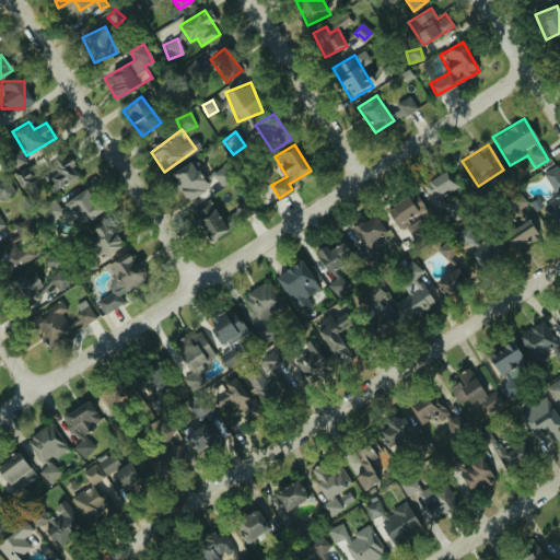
[(10,152),(11,166),(24,164),(22,150),(10,152)]
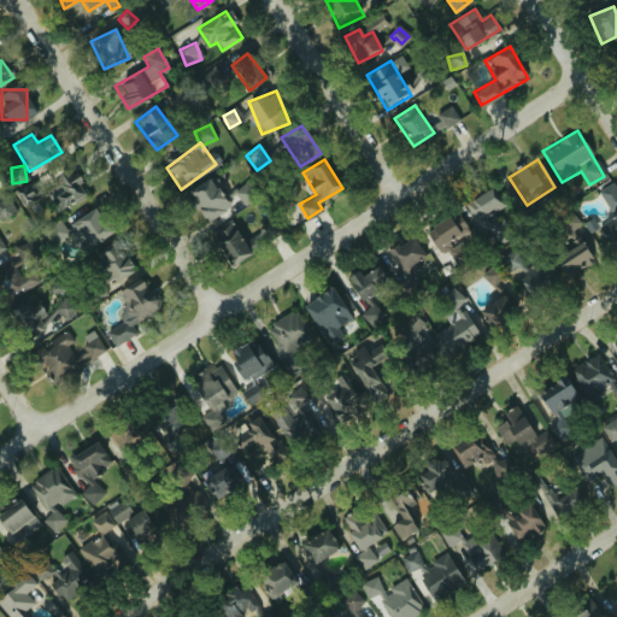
[(88,194),(76,174),(50,189),(45,181),(36,186),(53,215),(88,194)]
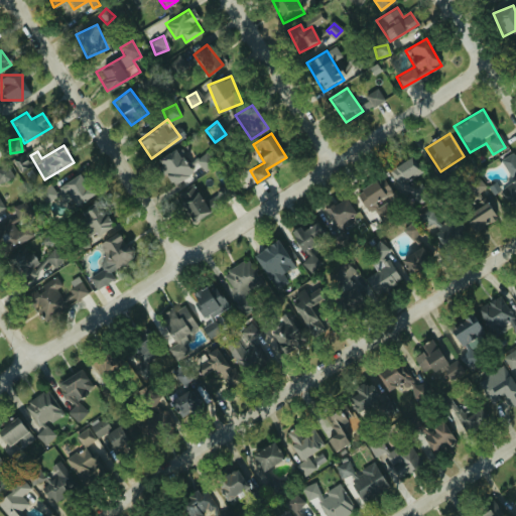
[(159,159),(170,184),(190,175),(179,150),(159,159)]
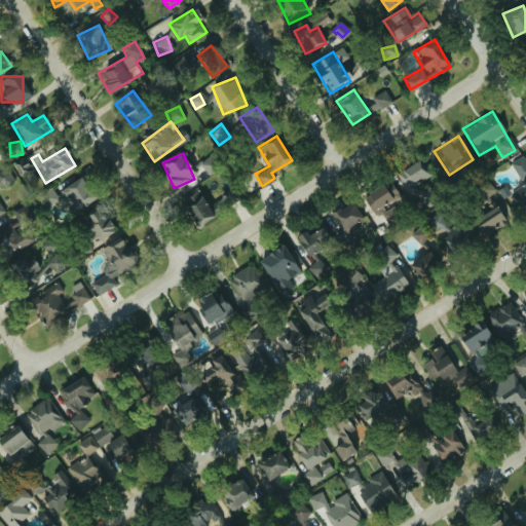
[(525,203),(525,162),(521,155),(509,163),(522,183),(513,190),(523,205),(525,203)]
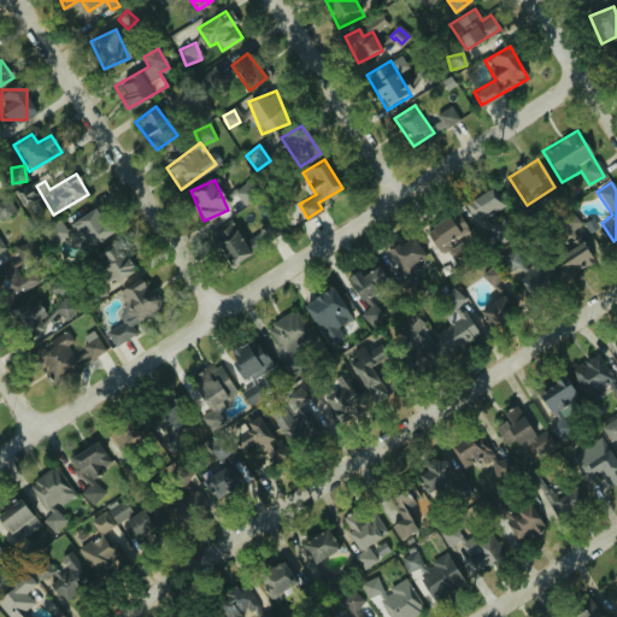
[(36,197),(28,186),(18,193),(27,204),(36,197)]
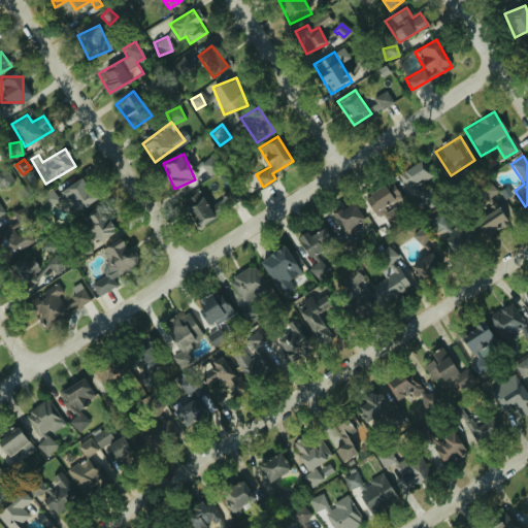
[(196,163),(191,164),(192,173),(212,170),(211,160),(196,162),(196,163)]
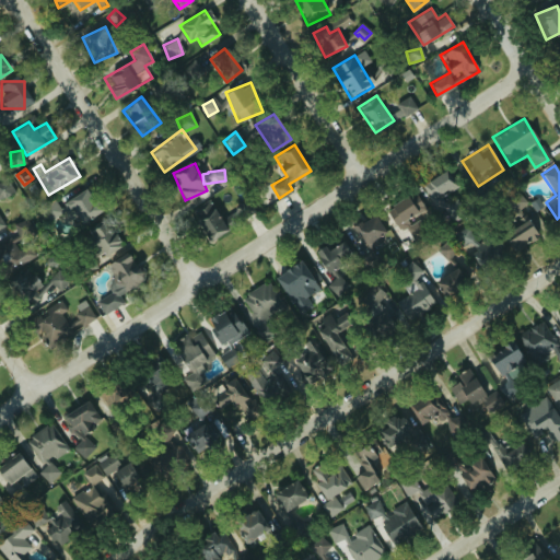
[(448,171),(426,182),(444,223),(468,212),(448,171)]
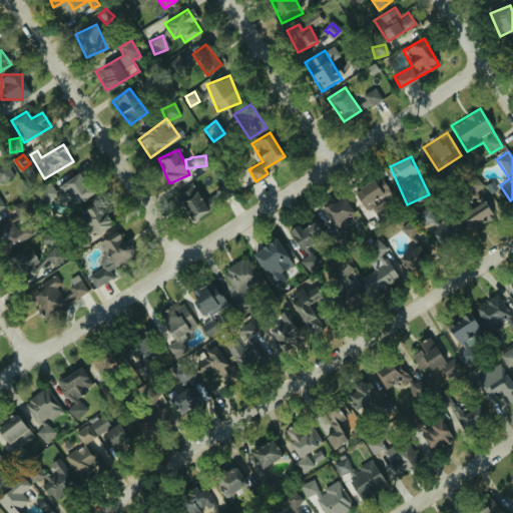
[(0,209),(5,207),(0,196),(0,182),(12,177),(5,163),(0,165),(0,209)]
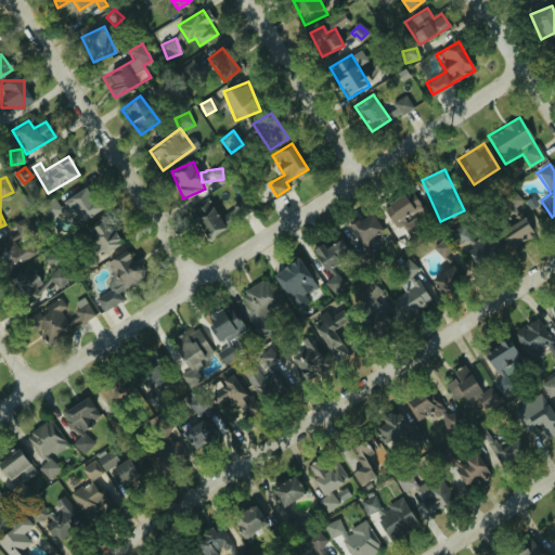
[(100,210),(82,183),(59,199),(66,210),(71,207),(81,222),(100,210)]
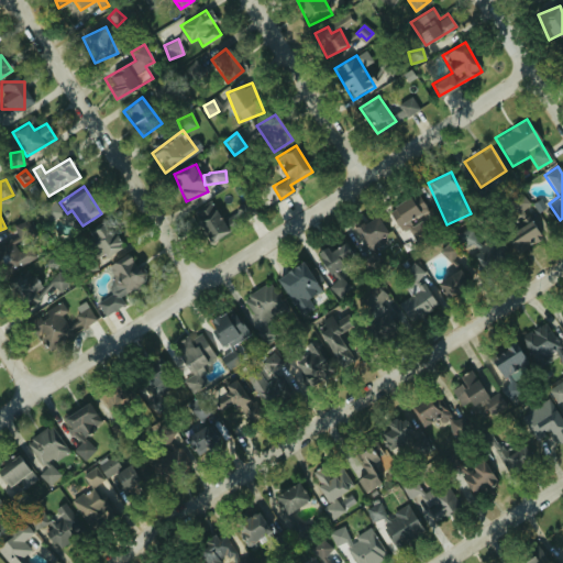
[(428,210),(417,192),(387,211),(409,244),(428,232),(418,217),(428,210)]
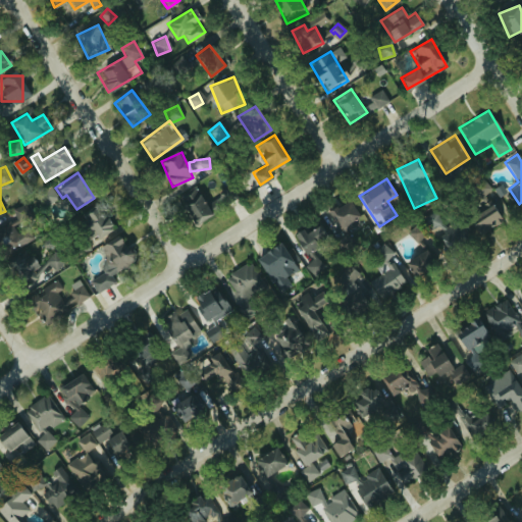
[(59,203),(50,184),(35,192),(44,211),(59,203)]
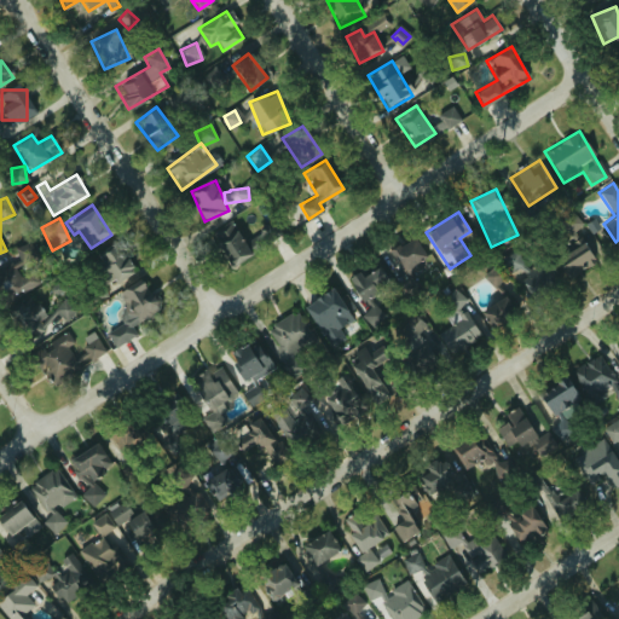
[(229,266),(249,256),(233,223),(212,232),(229,266)]
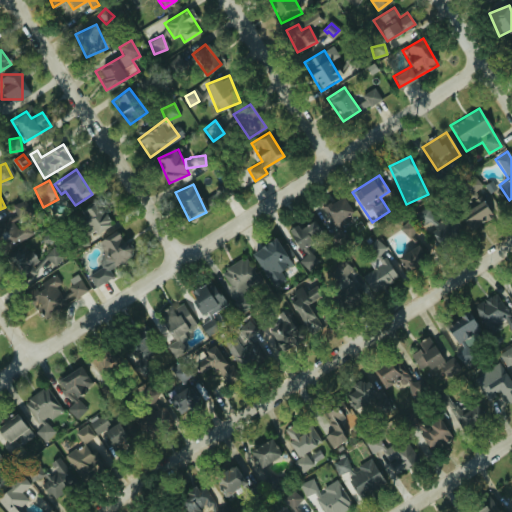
[(353,214),(342,196),(322,208),(334,227),(353,214)]
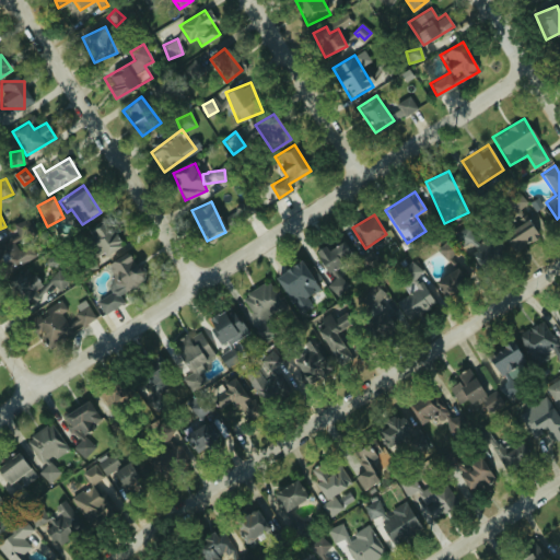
[(514,253),(538,236),(526,220),(503,236),(514,253)]
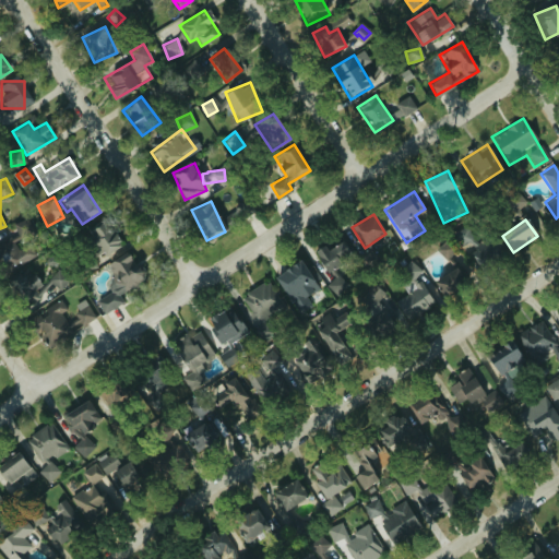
[(80,241),(100,260),(118,241),(97,222),(80,241)]
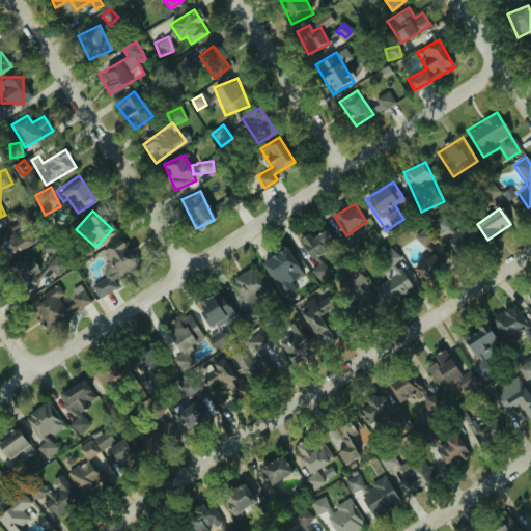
[(447,227),(444,217),(432,221),(436,231),(447,227)]
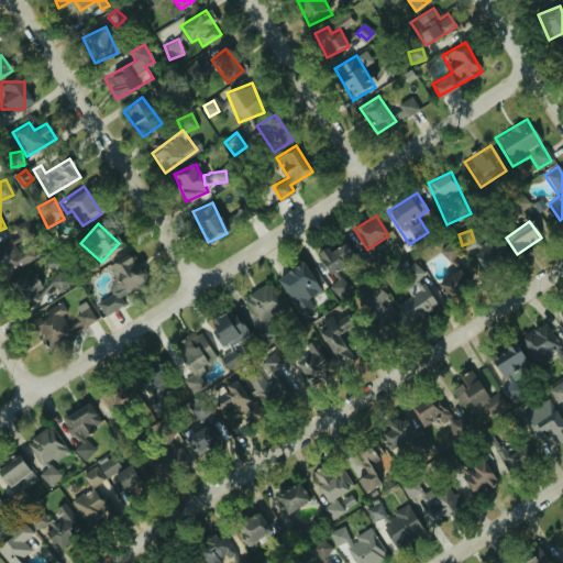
[(510,258),(496,235),(472,251),(486,274),(510,258)]
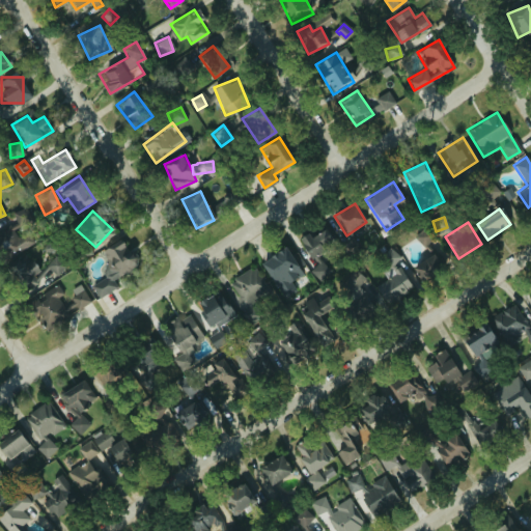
[(0,251),(5,259),(31,243),(19,223),(0,234),(0,251)]
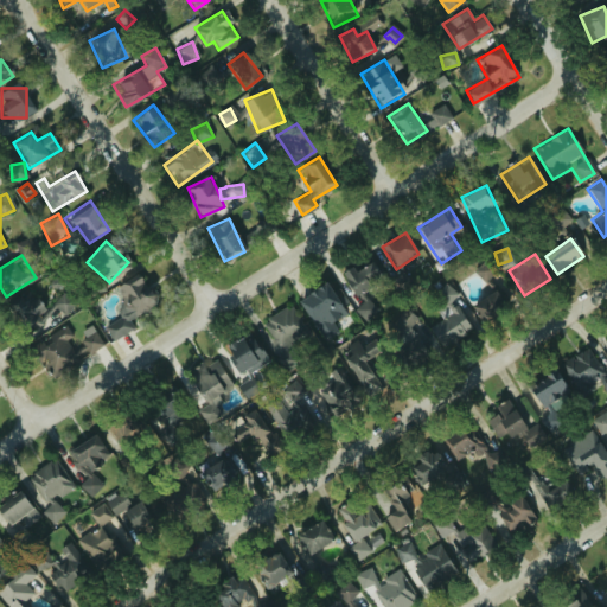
[(382,278),(369,257),(342,276),(356,296),(382,278)]
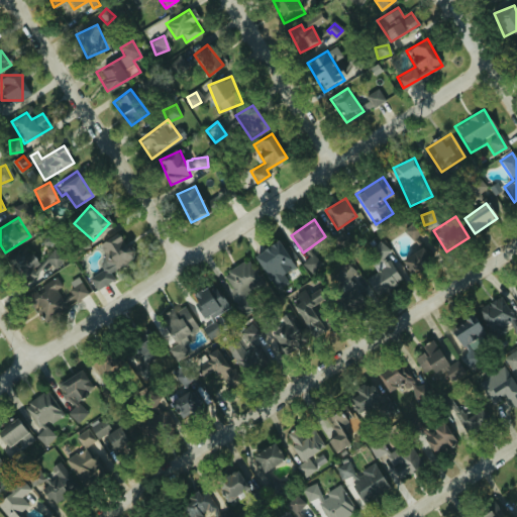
[(413,237),(420,230),(414,223),(406,230),(413,237)]
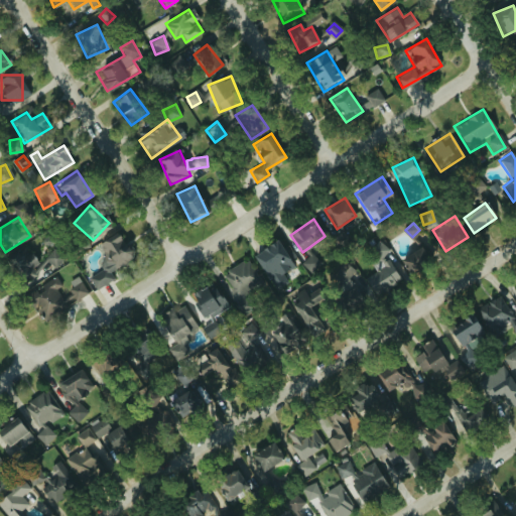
[(112,278),(108,272),(133,256),(118,233),(99,245),(105,256),(97,261),(102,268),(88,277),(95,289),(112,278)]
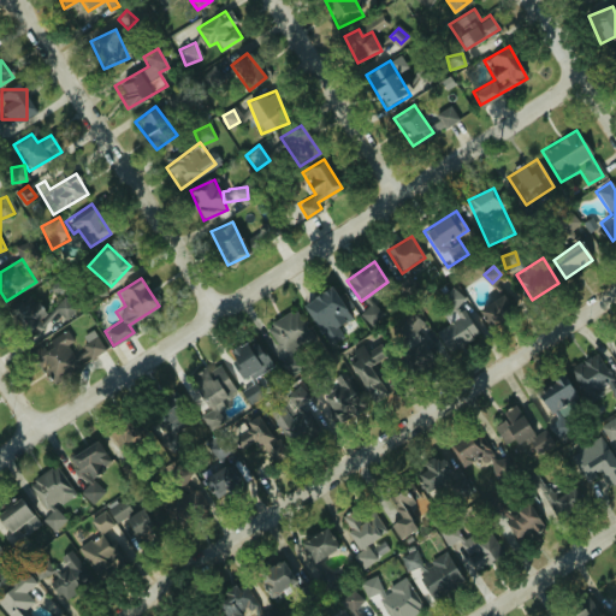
[(330,286),(302,304),(329,344),(355,326),(330,286)]
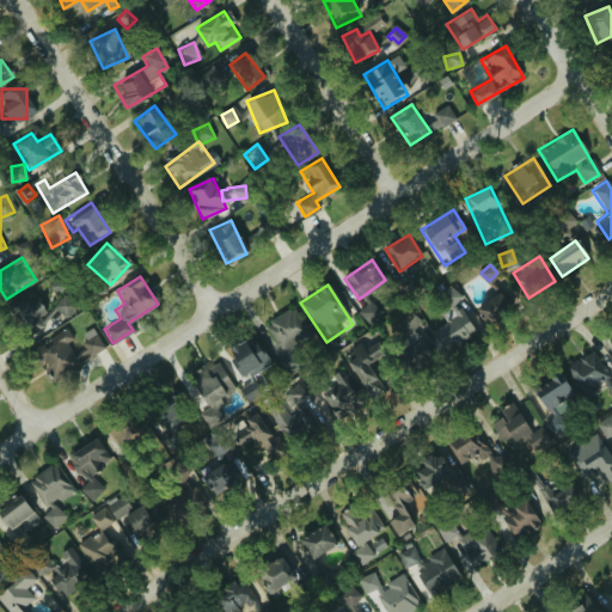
[(445,352),(475,332),(456,301),(459,299),(451,286),(438,294),(452,317),(432,330),(445,352)]
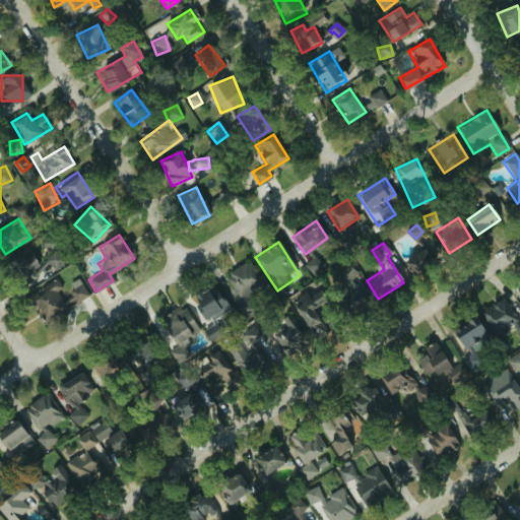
[(50,270),(45,262),(40,266),(26,247),(3,262),(20,289),(50,270)]
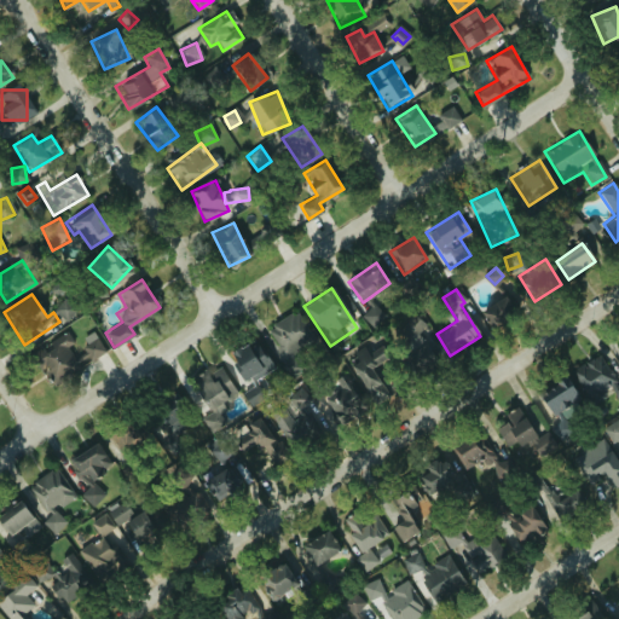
[(480,311),(493,331),(519,314),(505,295),(480,311)]
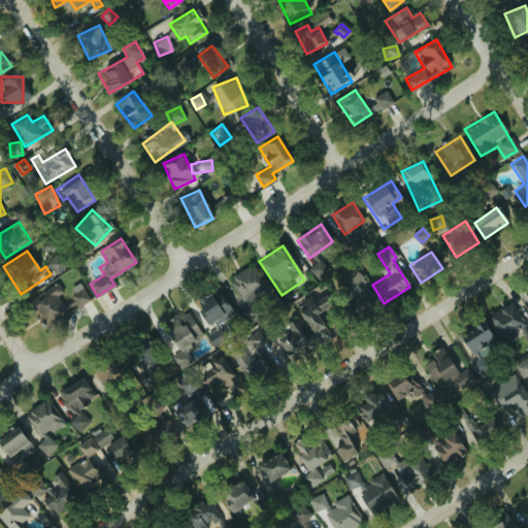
[(44,266),(55,275),(65,264),(55,255),(44,266)]
